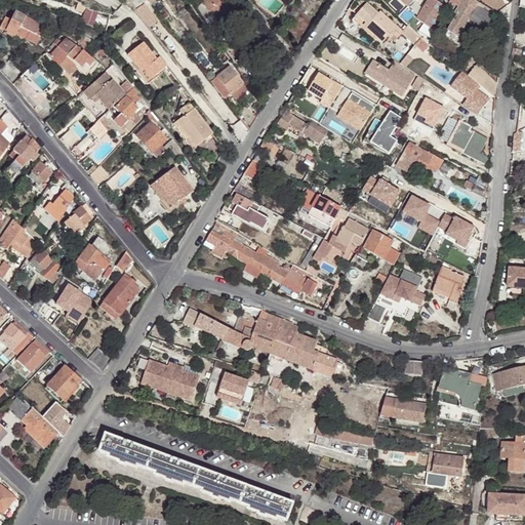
[(211,13),(224,29),(234,21),(227,11),(216,0),(203,0),(202,1),(211,13)]
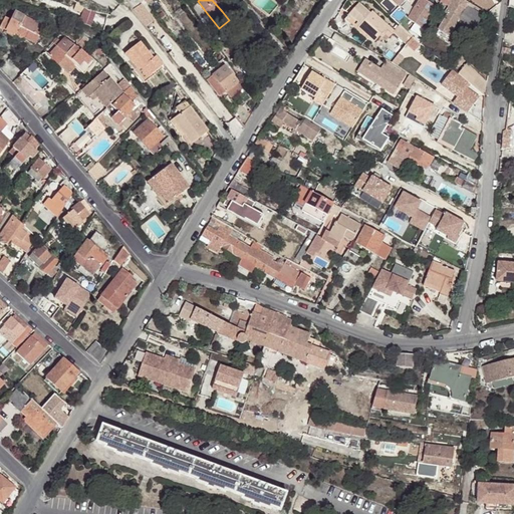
[(222,0),(212,0),(222,11),(227,6),(222,0)]
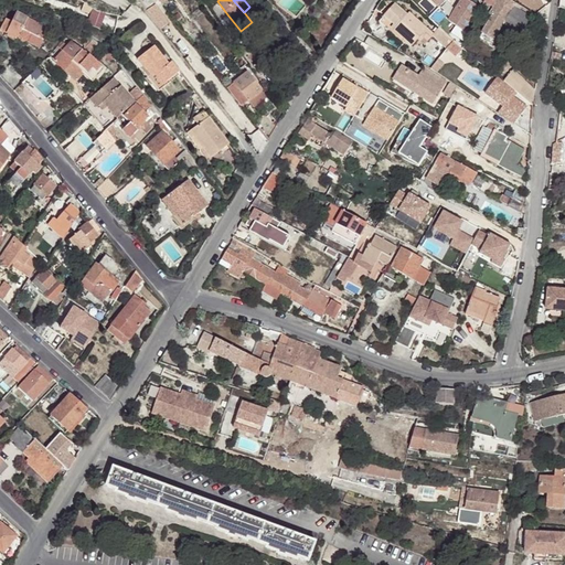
[(480,7),(469,0),(461,0),(449,21),(470,33),(476,21),(472,20),(480,7)]
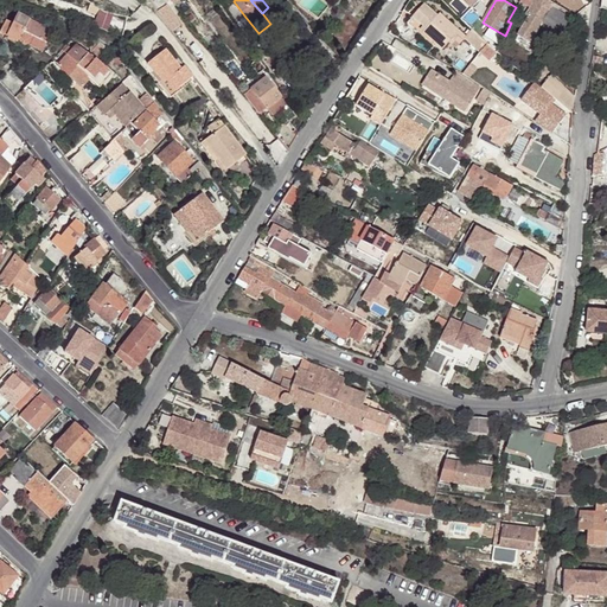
[(529,17),(518,36),(530,43),(541,26),(562,39),(574,20),(553,7),(555,4),(548,0),(529,0),(534,2),(526,16),(529,17)]
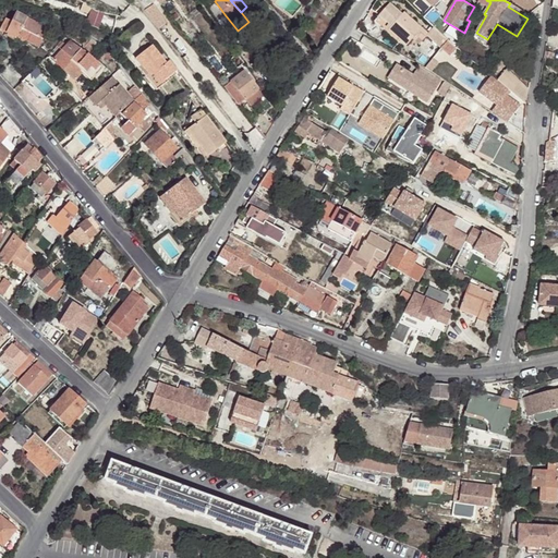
[(217,20),(225,14),(215,1),(207,8),(217,20)]
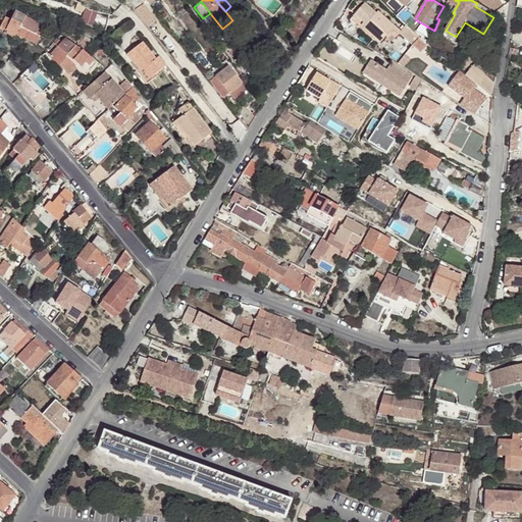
[(365,3),(355,14),(364,22),(361,25),(375,38),(380,43),(386,36),(388,38),(392,35),(396,39),(400,33),(413,45),(419,39),(406,25),(401,32),(378,11),(376,13),(365,3)]
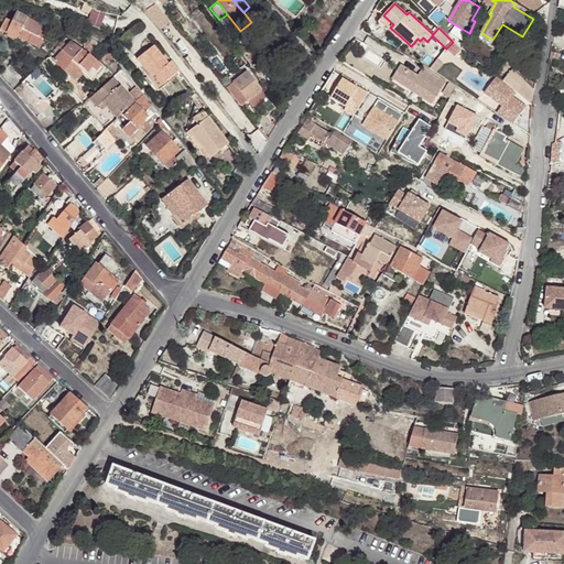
[(155,25),(163,21),(155,6),(147,10),(155,25)]
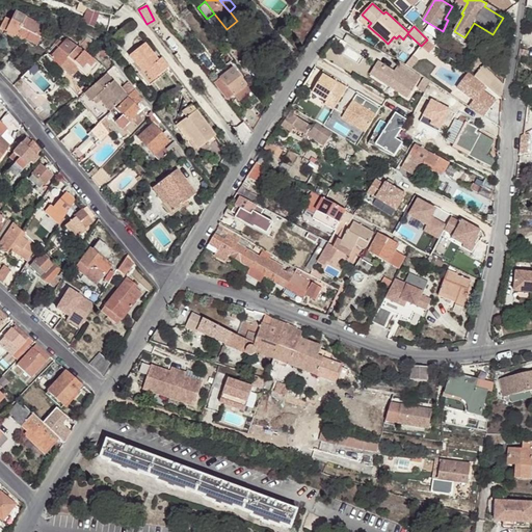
[(0,16),(0,26),(0,27),(0,28),(15,36),(16,35),(17,34),(19,30),(28,34),(26,40),(36,45),(46,27),(15,11),(10,21),(4,18),(4,19),(0,16)]
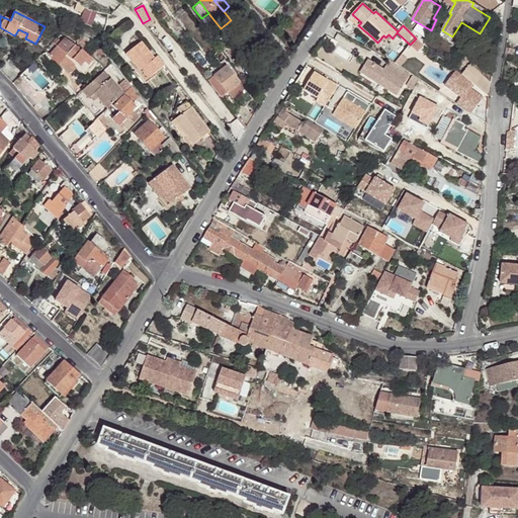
[(350,13),(346,18),(356,27),(358,25),(361,22),(352,14),(350,13)]
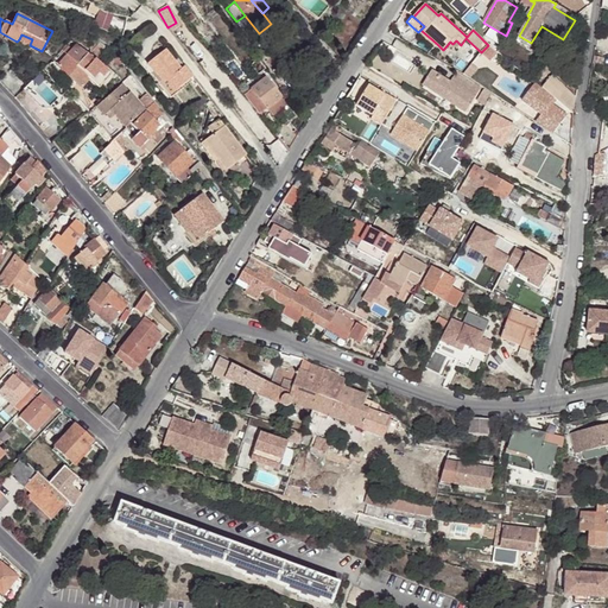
[(420,30),(418,32),(435,46),(437,44),(420,30)]
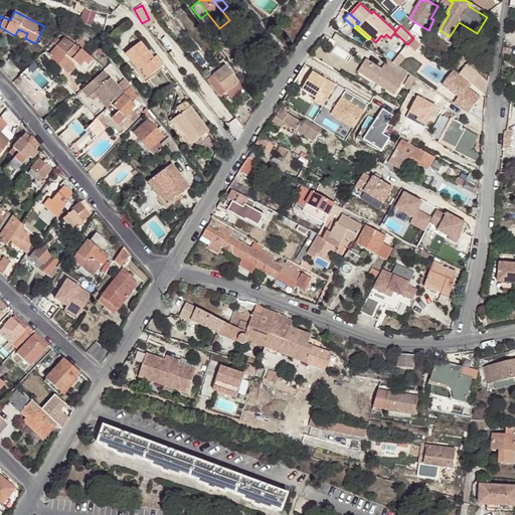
[(18,29),(16,33),(25,38),(27,33),(18,29)]
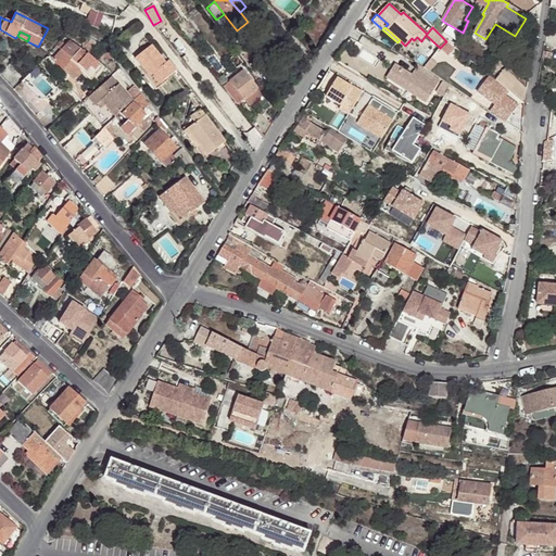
[(85,40),(81,43),(84,46),(84,47),(89,52),(96,45),(87,37),(84,39),(85,40)]
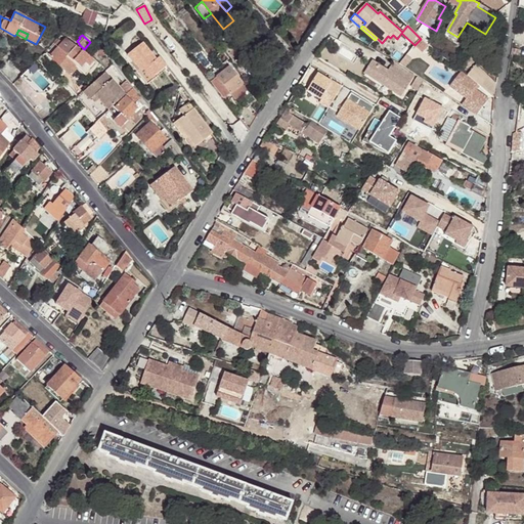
[(75,47),(66,39),(61,43),(57,47),(48,57),(58,66),(58,64),(63,70),(81,52),(78,49),(77,49),(75,47)]
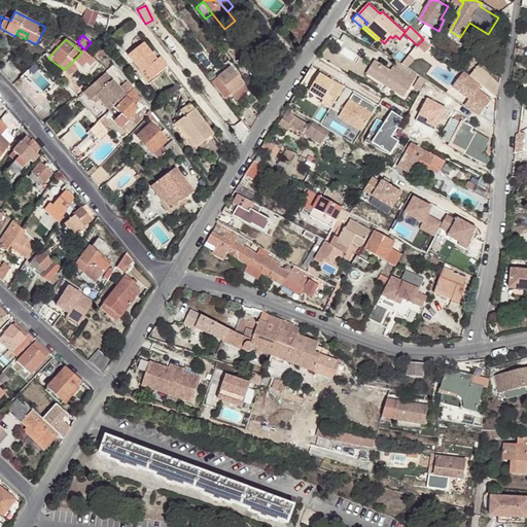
[(431,45),(423,39),(417,45),(425,53),(431,45)]
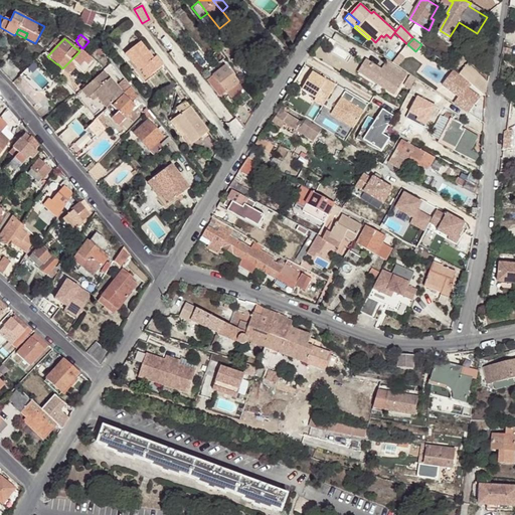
[(512,43),(504,41),(502,54),(510,55),(512,43)]
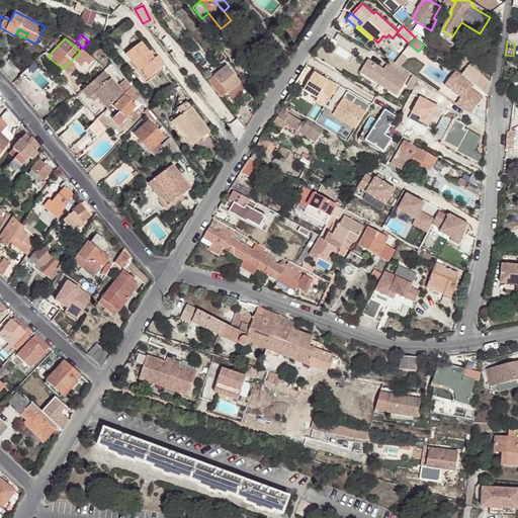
[(125,55),(140,71),(143,69),(149,77),(164,65),(157,57),(154,59),(141,42),(125,55)]
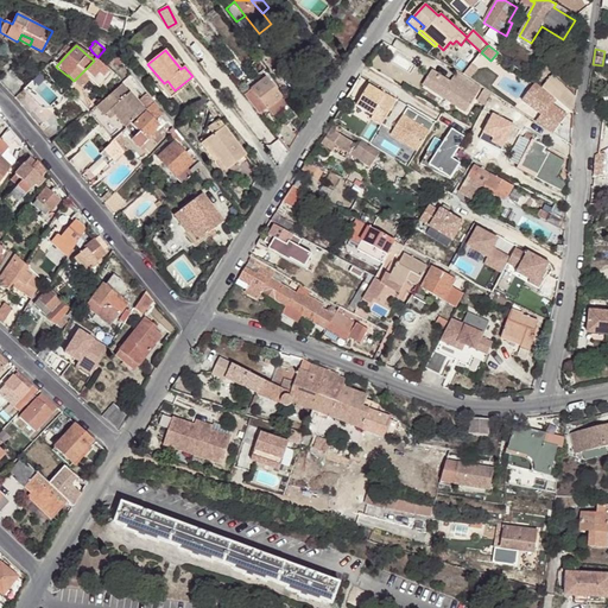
[(92,51),(87,55),(89,57),(90,57),(94,61),(95,62),(99,58),(97,57),(92,51)]
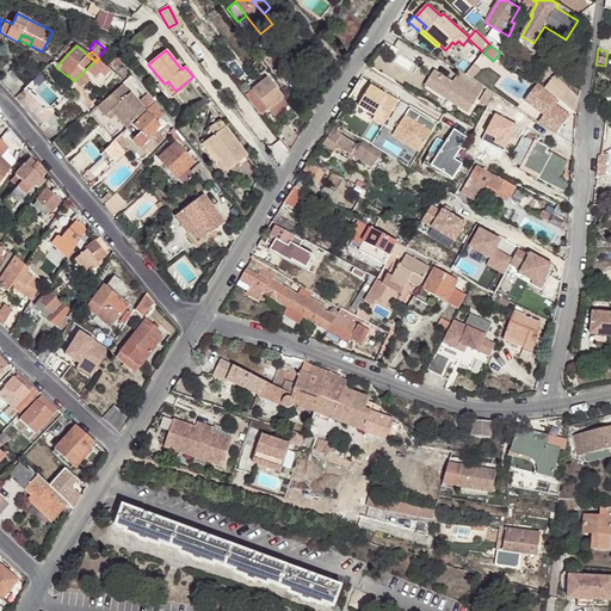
[(123,62),(117,55),(111,61),(116,67),(123,62)]
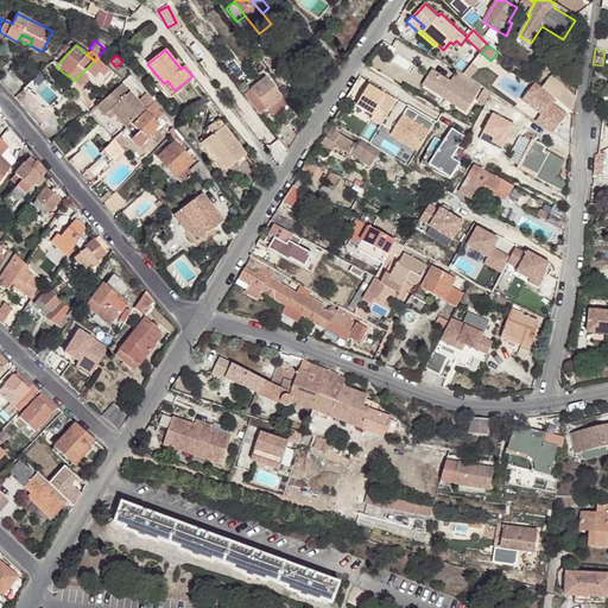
[(95,62),(94,61),(74,81),(77,84),(70,90),(90,112),(96,106),(99,103),(82,86),(88,80),(97,88),(111,75),(95,62)]
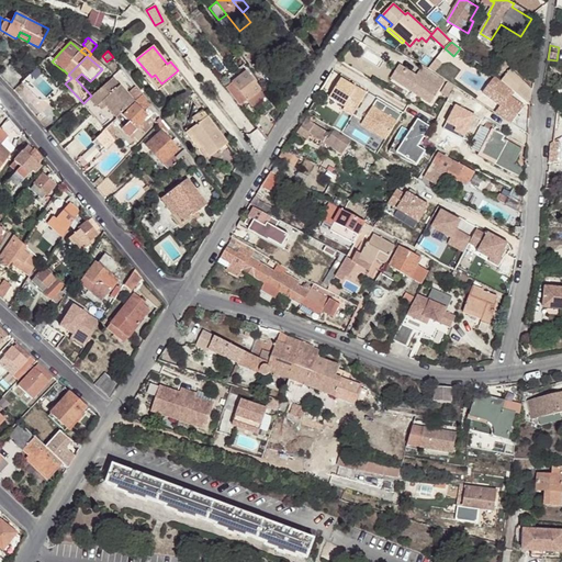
[(434,63),(429,68),(435,72),(441,64),(436,59),(434,63)]
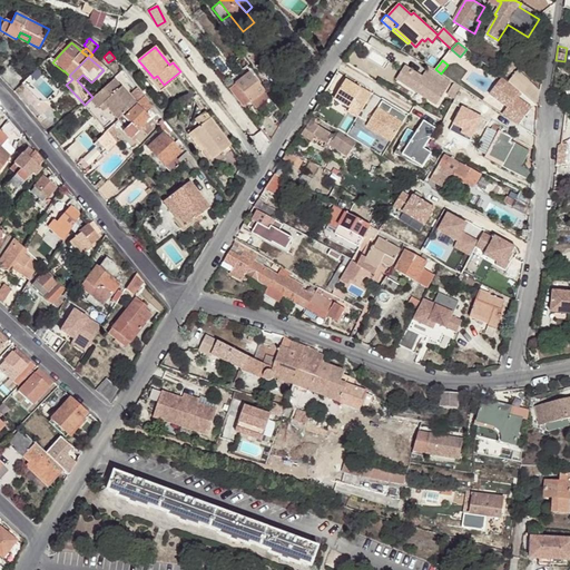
[(23,82),(8,65),(0,72),(0,76),(15,91),(23,82)]
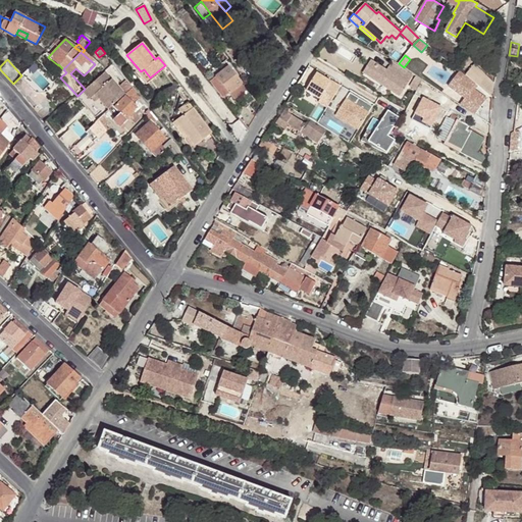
[(363,73),(369,76),(377,64),(371,60),(363,73)]
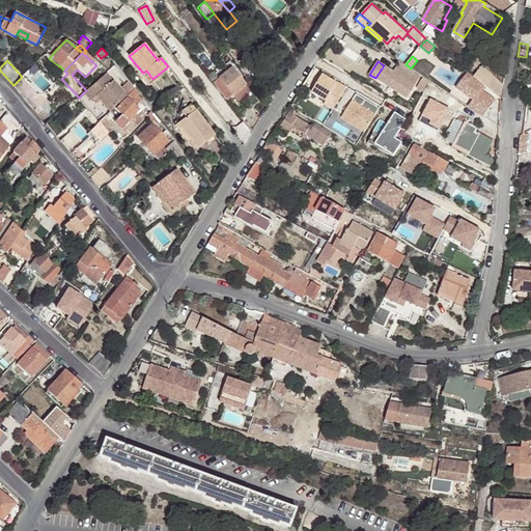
[(398,62),(393,72),(396,74),(402,64),(398,62)]
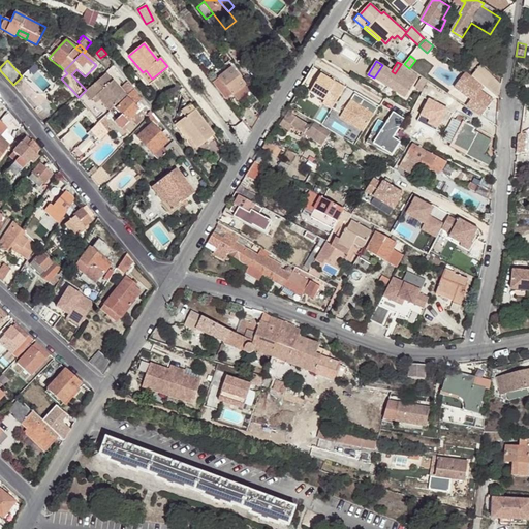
[(382,65),(374,78),(385,85),(389,80),(398,85),(394,91),(405,97),(419,74),(401,64),(395,73),(392,71),(382,65)]
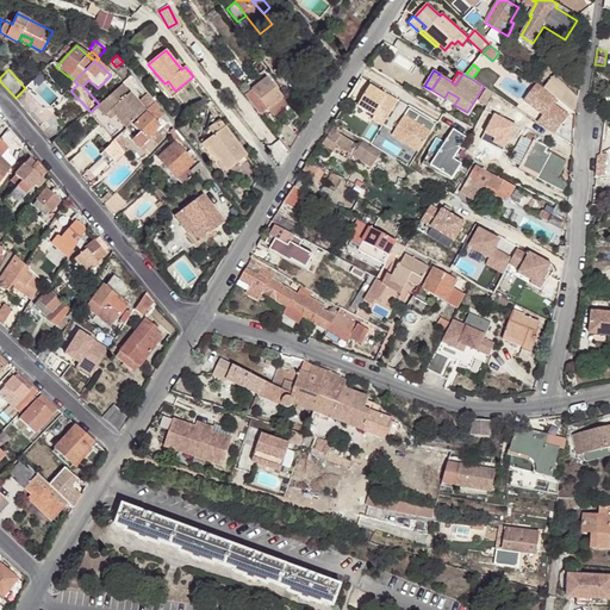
[(555,76),(545,88),(576,113),(578,97),(555,76)]
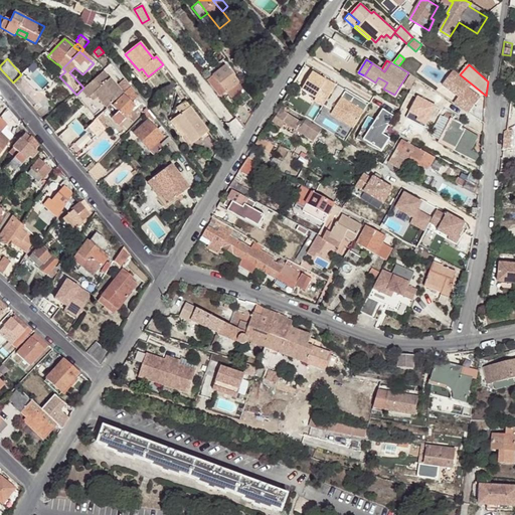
[(225,65),(212,75),(225,93),(225,94),(226,94),(239,82),(225,65)]
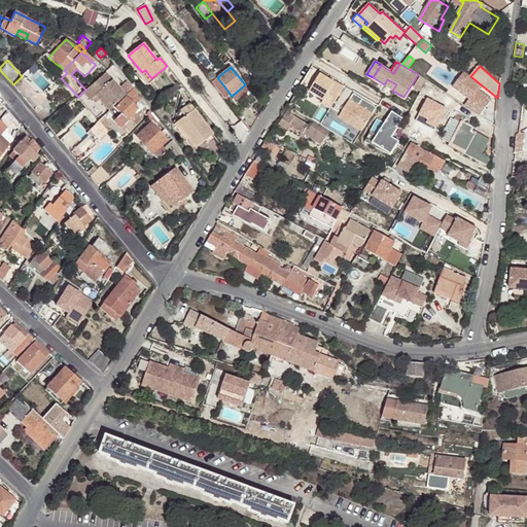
[(139,75),(148,85),(153,81),(151,78),(145,70),(142,72),(139,75)]
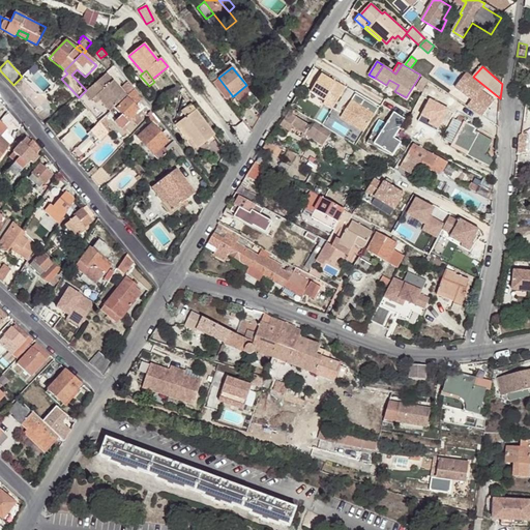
[(473,99),(468,106),(482,116),(494,99),(478,89),(481,84),(466,72),(455,87),(473,99)]
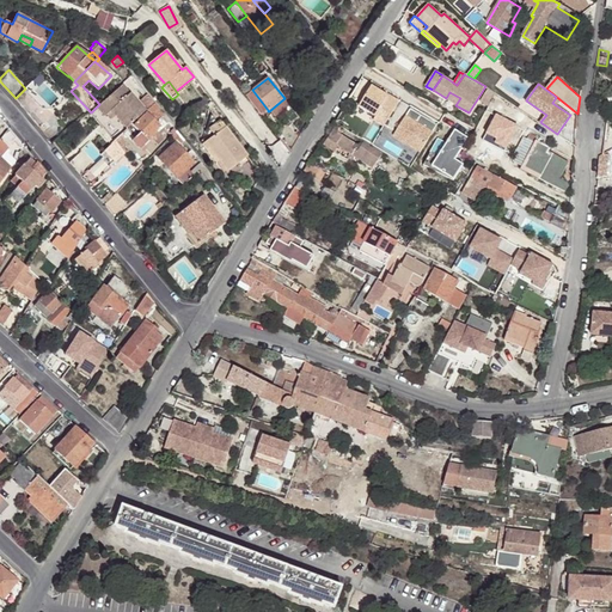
[(121,129),(108,114),(111,110),(127,128),(146,111),(122,85),(98,108),(97,106),(91,112),(112,139),(121,129)]
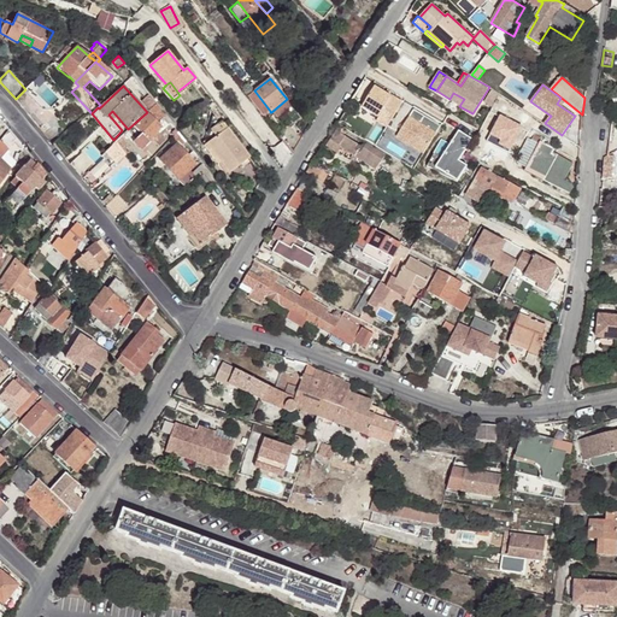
[(387,128),(403,103),(393,97),(392,98),(375,88),(363,109),(380,118),(377,122),(387,128)]
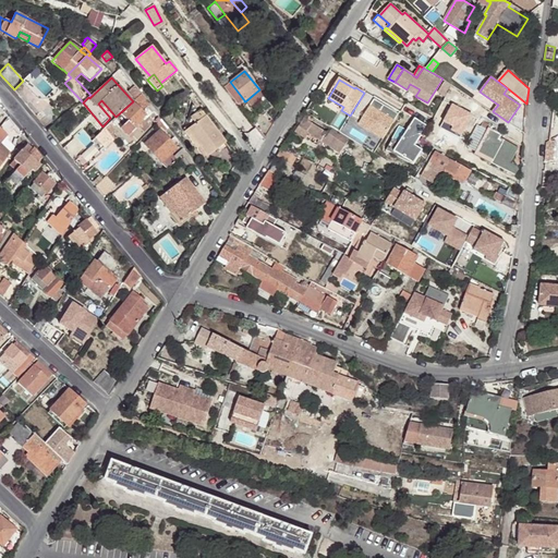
[(39,98),(23,81),(14,89),(28,107),(39,98)]
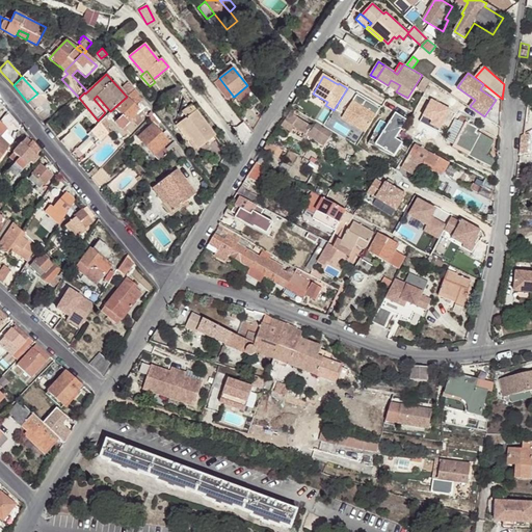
[(417,88),(424,92),(430,81),(424,77),(417,88)]
